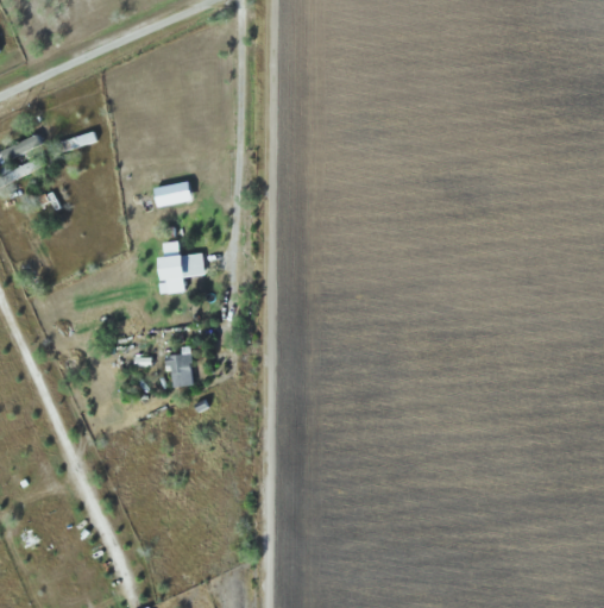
[(96,139),(93,131),(58,143),(61,151),(96,139)]
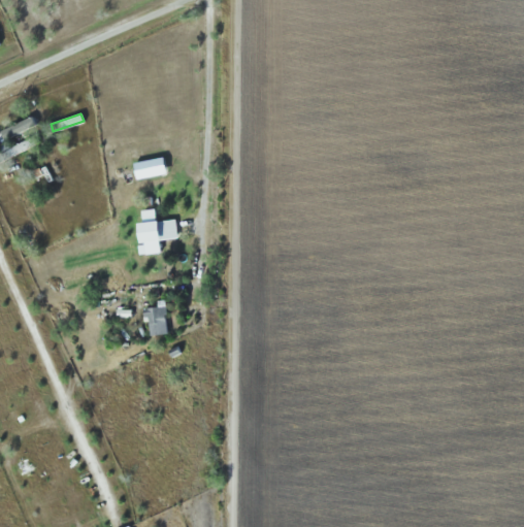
[(0,160),(37,142),(33,133),(0,149),(0,160)]
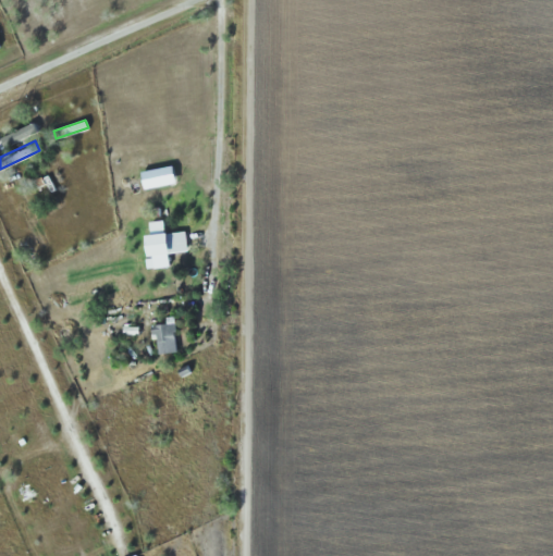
[(175,183),(174,168),(139,171),(140,186),(175,183)]
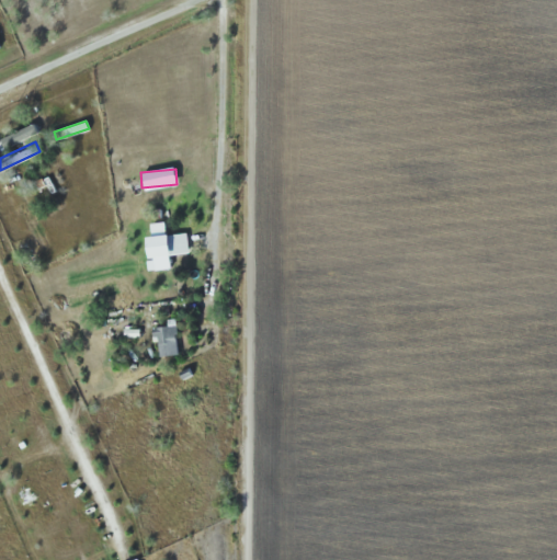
[(186,232),(166,235),(166,223),(149,224),(151,258),(189,254),(186,232)]
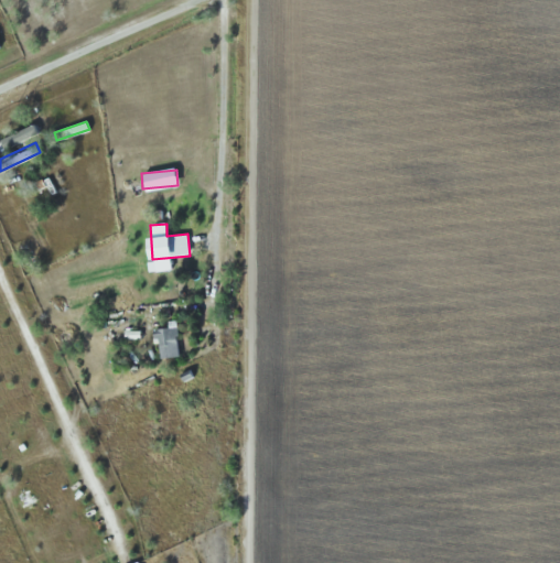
[(155,327),(155,357),(178,357),(178,327),(155,327)]
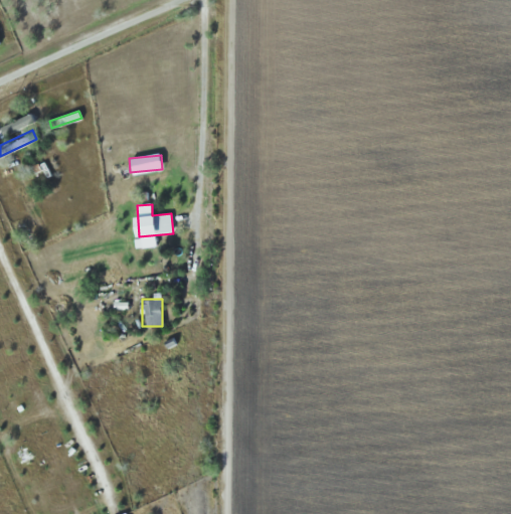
All buildings are outlined.
